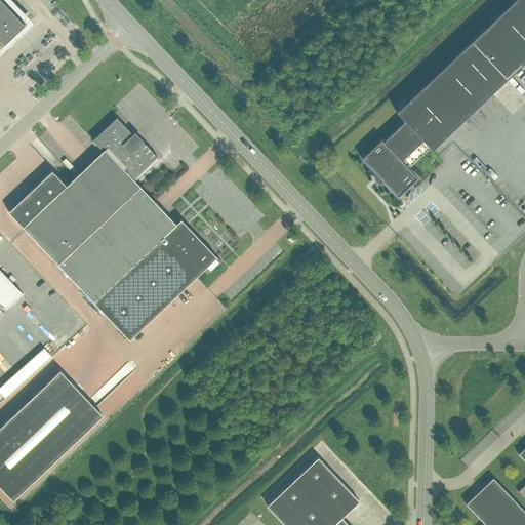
[(0,0),(0,41),(4,45),(25,26),(0,0)]
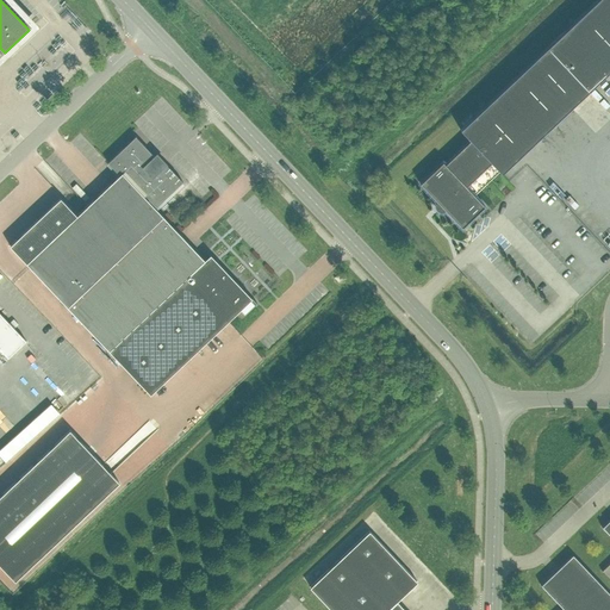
[(609,0),(597,0),(547,48),(589,92),(609,70),(609,0)]
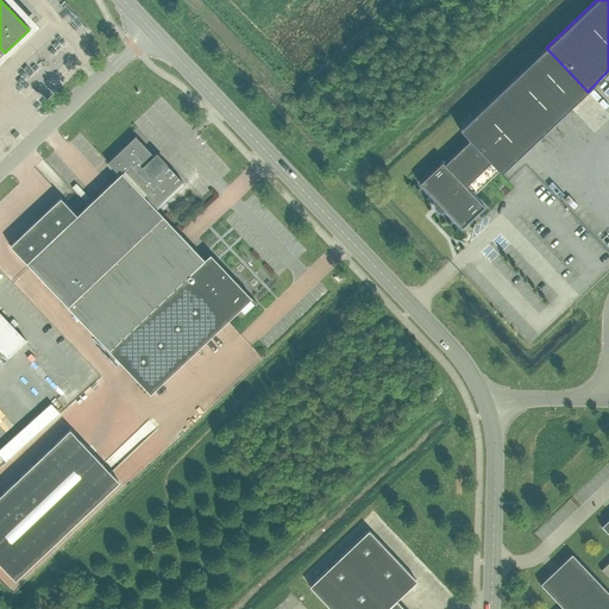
[(444,164),(441,162),(419,183),(435,201),(435,202),(434,202),(434,203),(434,205),(434,206),(434,207),(435,209),(437,211),(438,212),(439,212),(440,212),(441,212),(443,211),(444,211),(462,227),(484,206),(473,195),(498,171),(501,174),(501,173),(588,92),(546,48),(459,130),(468,138),(466,138),(469,140),(444,164)]
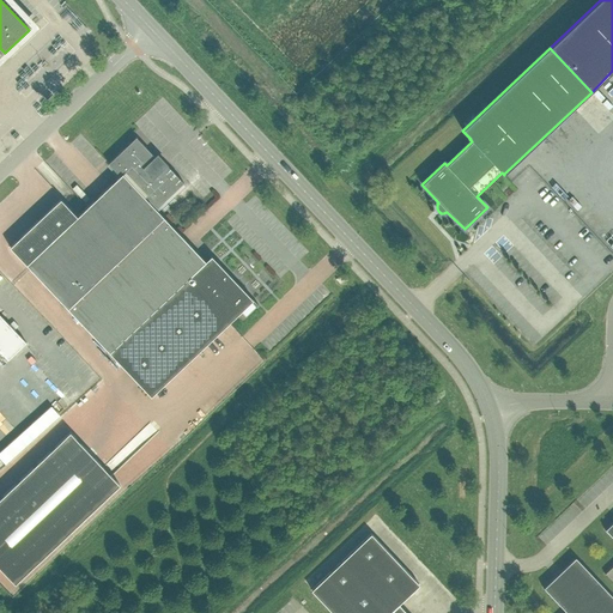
[(137,138),(108,164),(120,176),(156,210),(183,183),(165,164),(164,165),(157,157),(156,158),(137,138)]
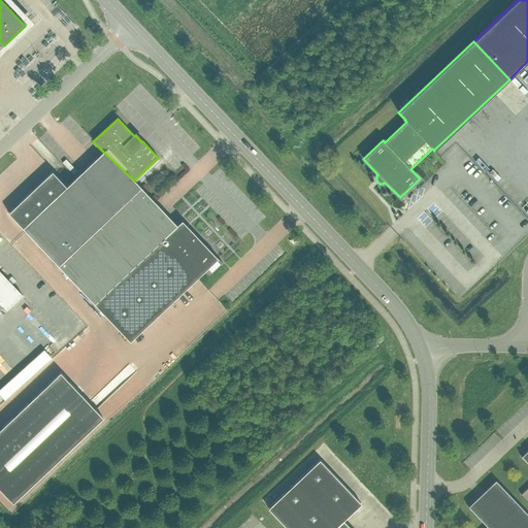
[(141,188),(134,180),(103,152),(75,178),(68,186),(66,187),(53,171),(8,213),(23,228),(58,266),(94,303),(130,341),(218,259),(222,263),(221,264),(221,265),(223,263),(187,225),(183,221),(177,225),(176,226),(141,188)]
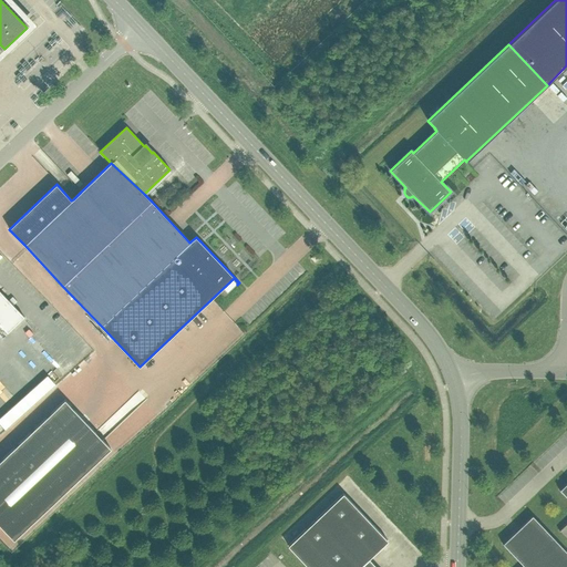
[(0,291),(0,325),(7,332),(23,317),(0,291)]
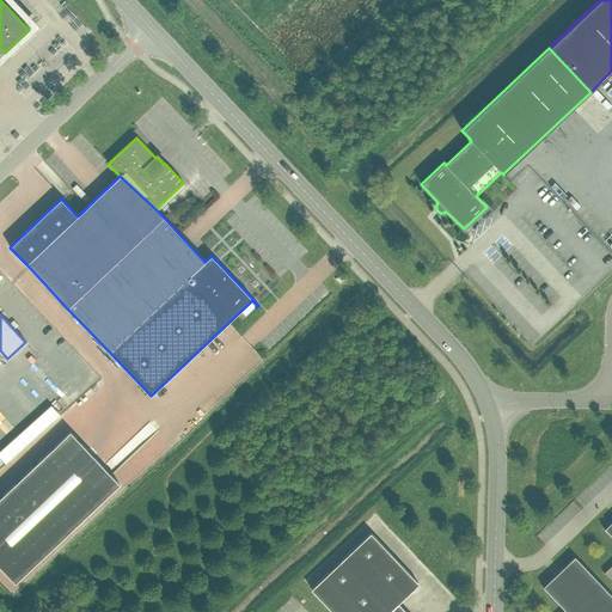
[(69,432),(0,497),(0,567),(14,583),(120,484),(69,432)]
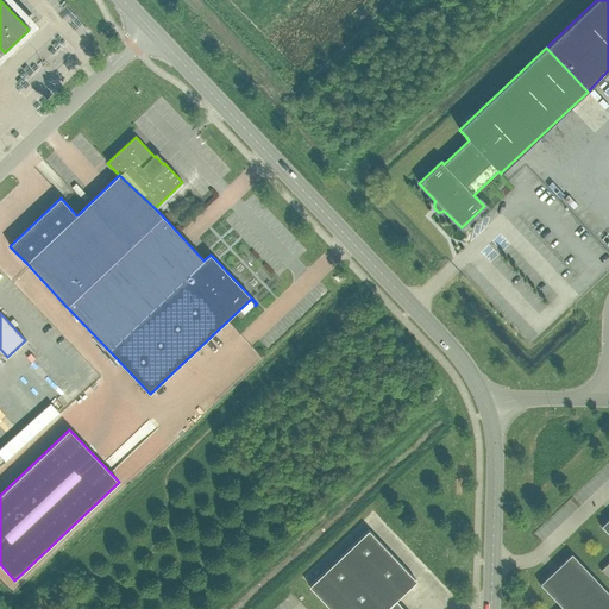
[(403,608),(396,601),(416,581),(369,531),(309,586),(330,608),(403,608)]
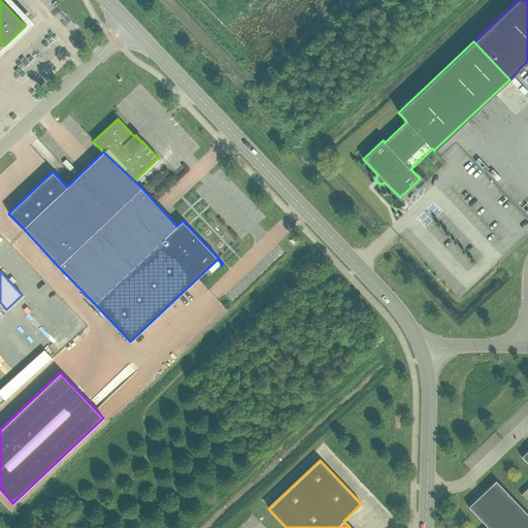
[(487,488),(483,492),(467,506),(487,527),(488,527),(527,527),(527,515),(496,481),(488,488),(487,488)]
